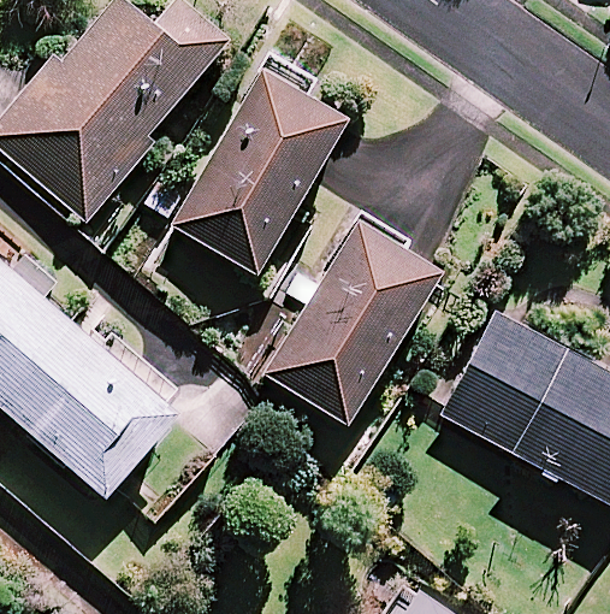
[(154,25),(123,0),(116,0),(61,63),(55,57),(0,120),(0,147),(88,223),(157,143),(148,136),(227,42),(178,0),(176,0),(154,25)]
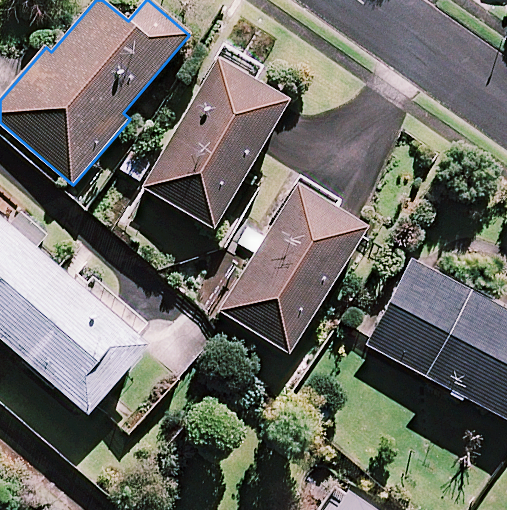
[(289,101),(219,60),(143,189),(214,229),(289,101)]
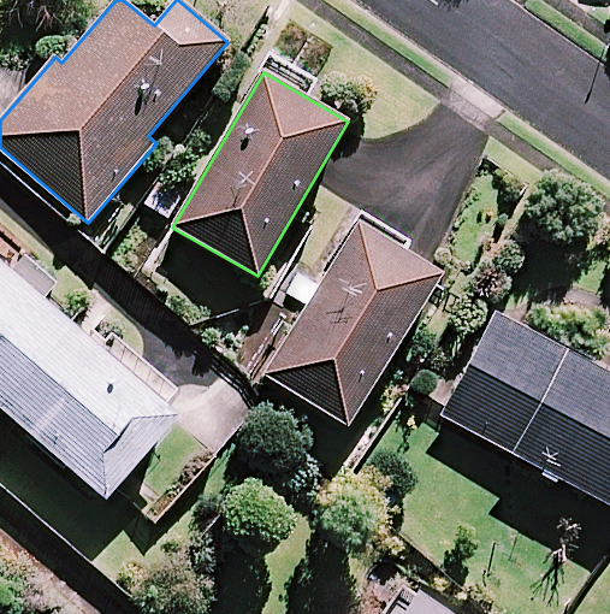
[(443,276),(359,223),(262,375),(348,427),(443,276)]
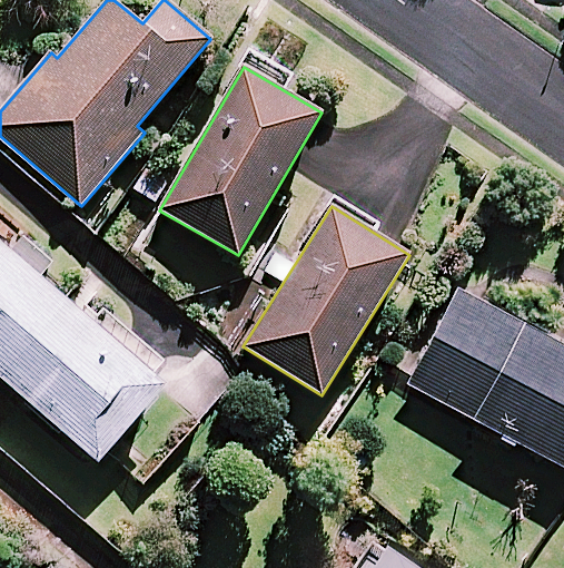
[(167,385),(0,237),(0,375),(98,462),(167,385)]
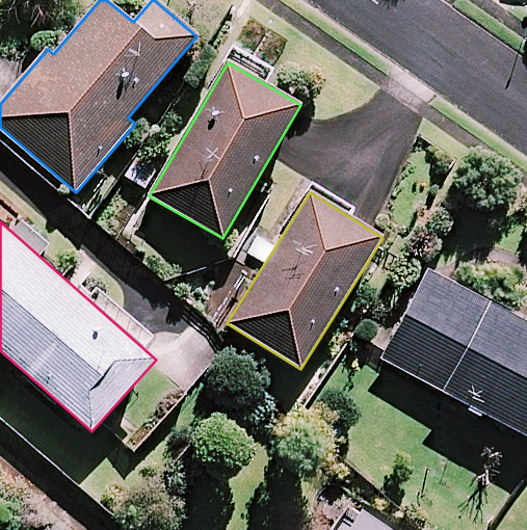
[(526,322),(429,269),(380,356),(526,436),(526,322)]
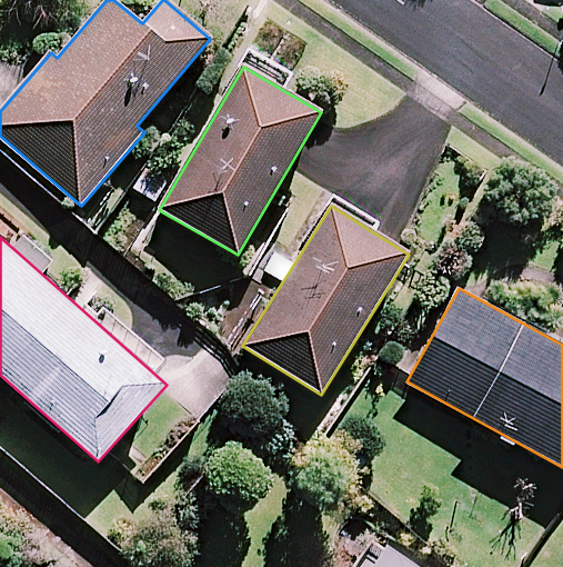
[(415,566),(385,546),(370,566),(415,566)]
